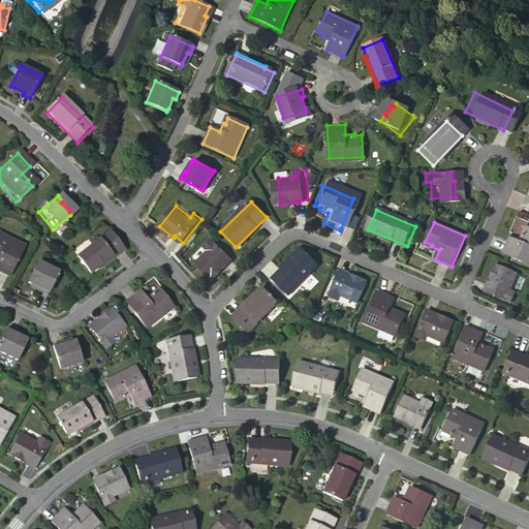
[(502,254),(528,266),(528,228),(527,227),(524,235),(522,234),(519,242),(509,238),(502,254)]
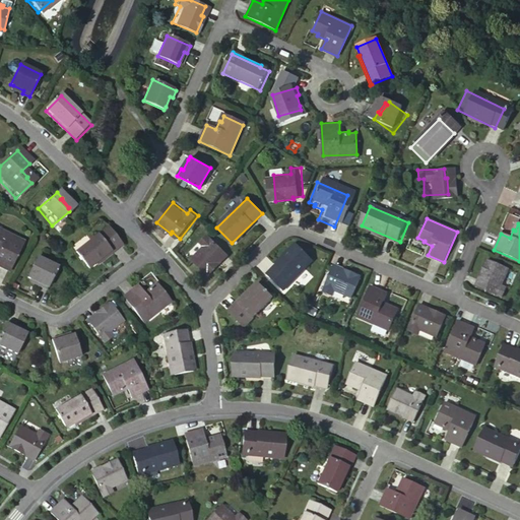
[(96,261),(122,242),(109,224),(75,251),(88,267),(96,261)]
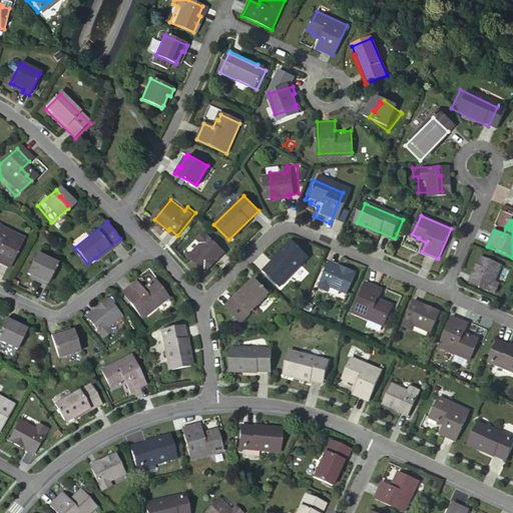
[(0,262),(11,268),(26,237),(0,224),(0,249),(0,250),(0,262)]
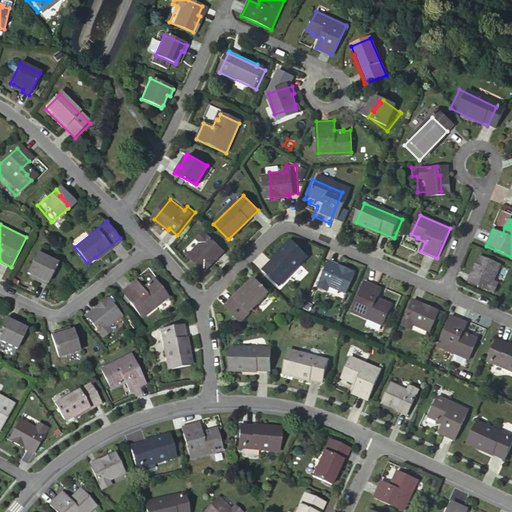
[(177,235),(169,228),(168,230),(175,236),(177,235)]
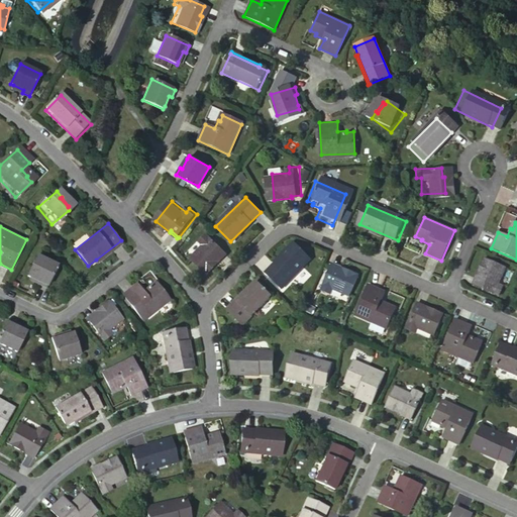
[(200,243),(188,256),(206,275),(219,262),(217,260),(224,252),(203,232),(196,239),(200,243)]
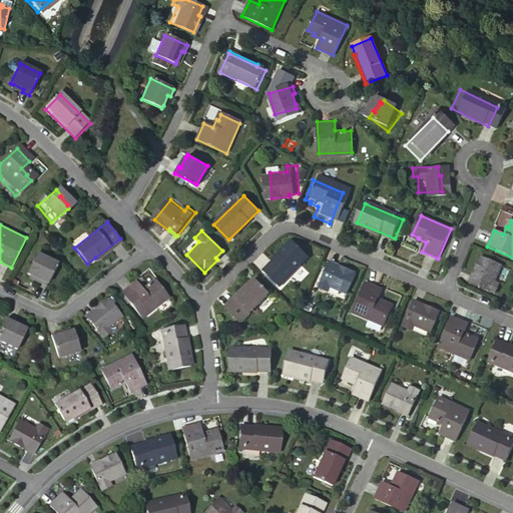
[(120,238),(95,258),(97,260),(121,240),(120,238)]
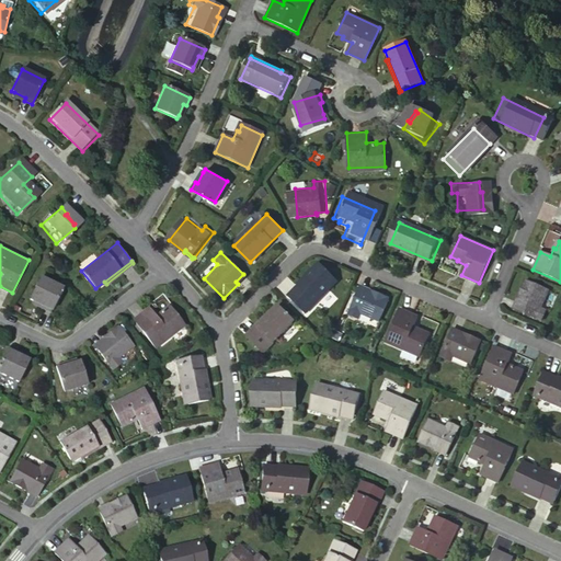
[(319,264),(288,297),(305,313),(336,281),(319,264)]
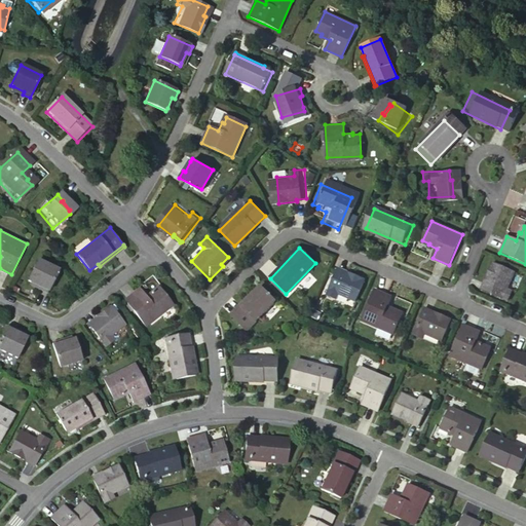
[(228,257),(221,264),(223,266),(230,259),(228,257)]
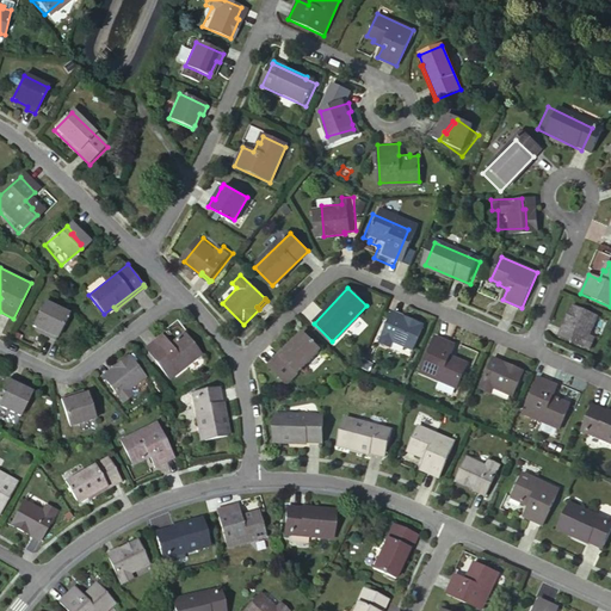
[(50,332),(48,335),(56,339),(69,313),(45,301),(34,325),(38,326),(50,332)]
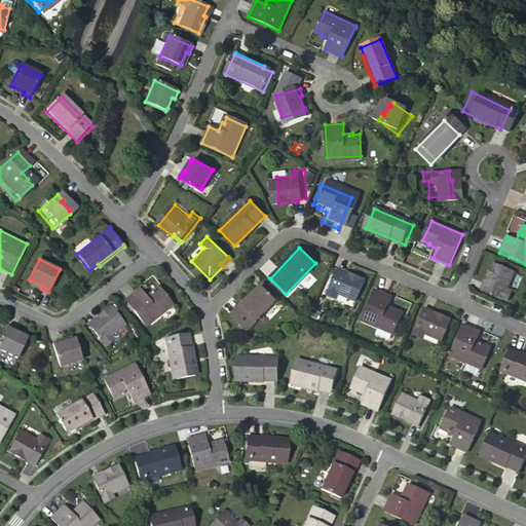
[(510,291),(517,274),(492,264),(485,280),(487,282),(483,291),(511,302),(515,293),(510,291)]
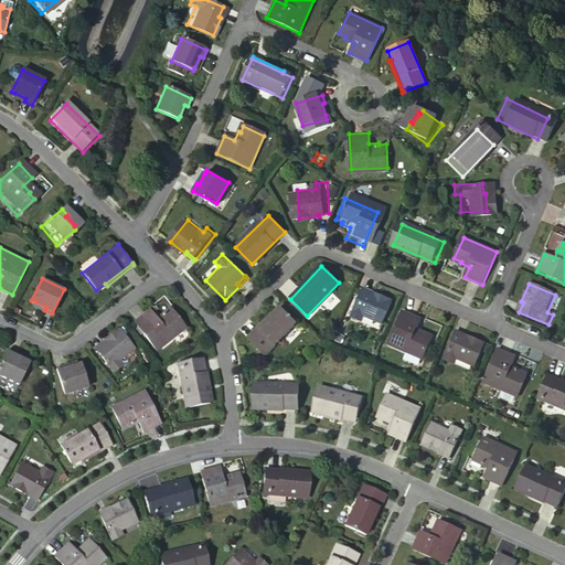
[(361,319),(379,327),(390,300),(371,292),(370,295),(360,290),(348,320),(358,324),(361,319)]
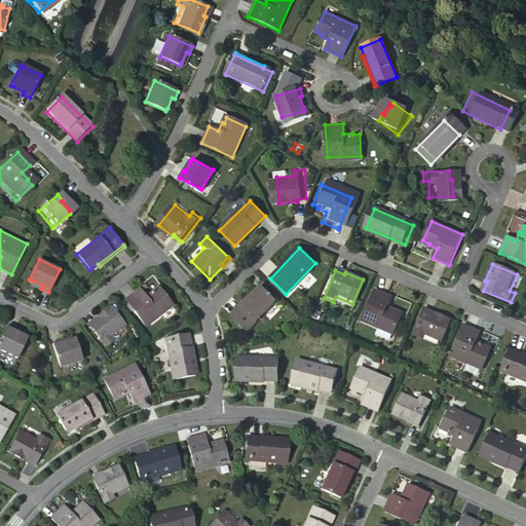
[(255,294),(232,317),(248,332),(277,302),(261,287),(255,294)]
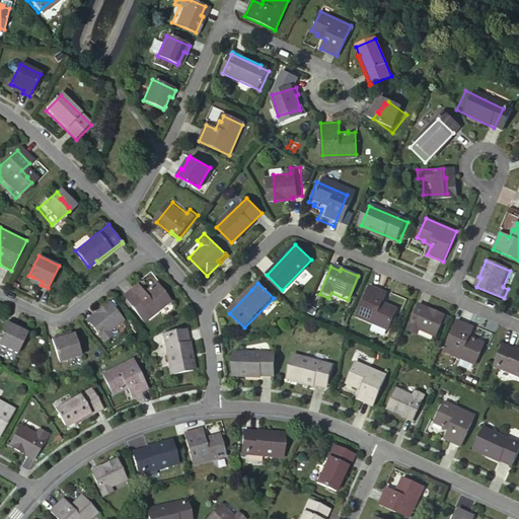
[(124,297),(144,322),(171,302),(158,285),(152,290),(151,288),(144,294),(138,286),(124,297)]
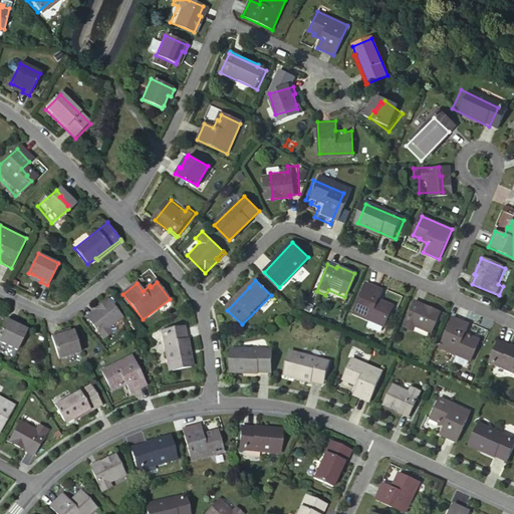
[(364,283),(351,313),(382,326),(391,307),(384,304),(384,303),(376,299),(380,290),(364,283)]
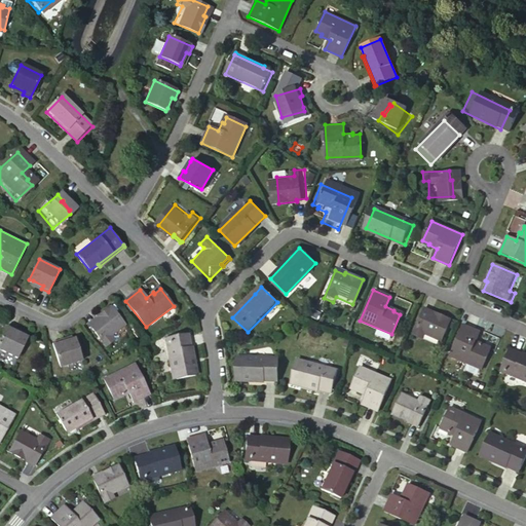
[(232,317),(255,294),(253,292),(230,315),(232,317)]
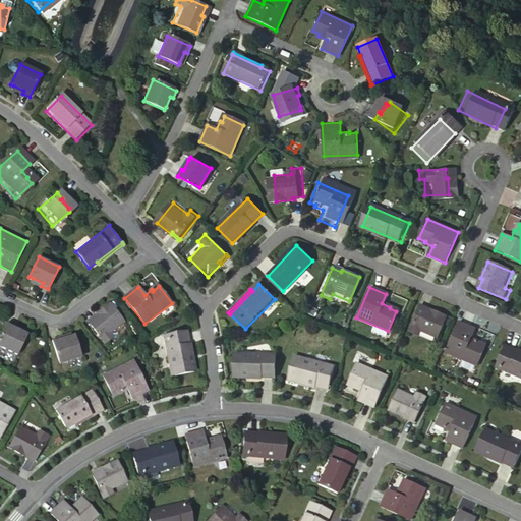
[(111,336),(125,325),(109,304),(95,315),(97,317),(89,324),(107,346),(115,340),(111,336)]
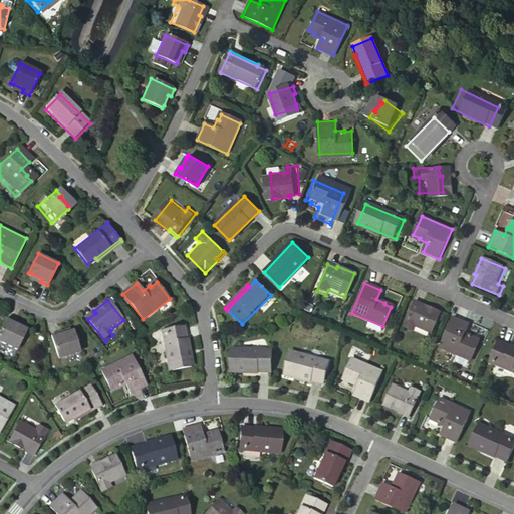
[(415,329),(431,336),(441,312),(424,305),(423,307),(414,303),(403,330),(412,334),(415,329)]
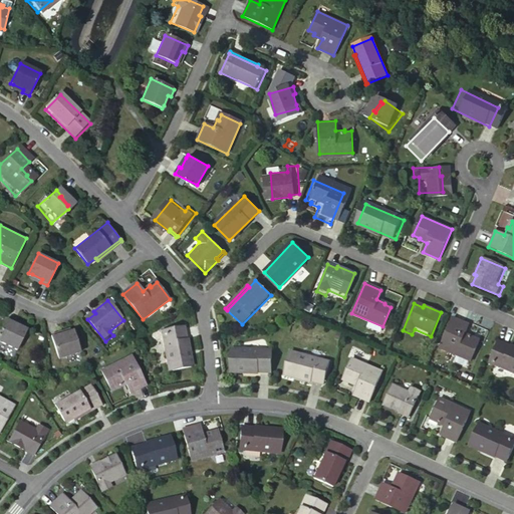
[(14,324),(15,322),(8,318),(0,335),(0,341),(17,350),(27,330),(24,329),(14,324)]
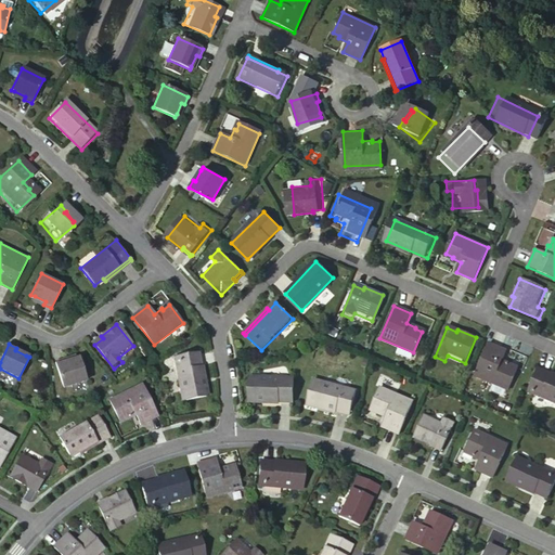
[(489,344),(475,376),(507,389),(516,369),(510,366),(510,364),(502,361),(505,351),(489,344)]
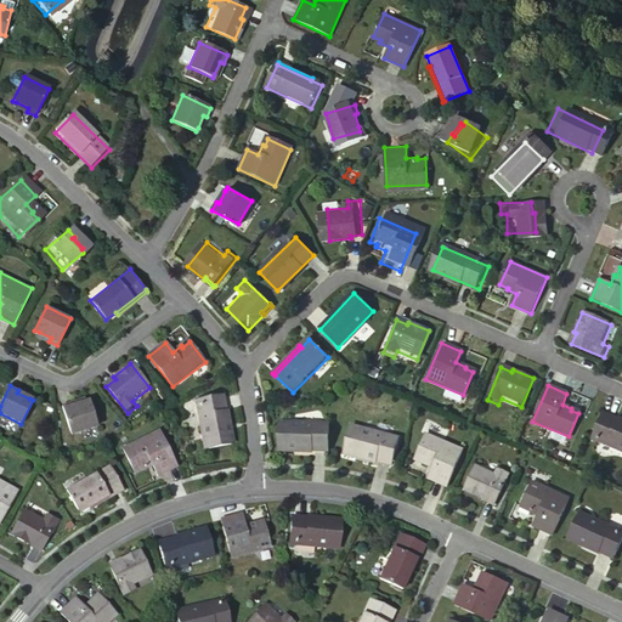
[(197,399),(205,448),(231,444),(221,395),(197,399)]
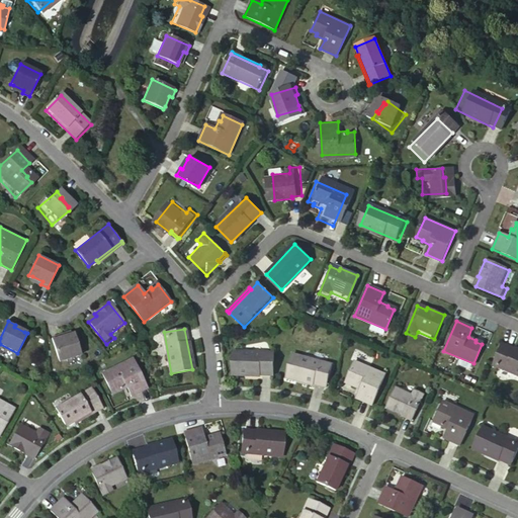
[(60,335),(59,333),(52,335),(59,358),(80,352),(74,331),(60,335)]
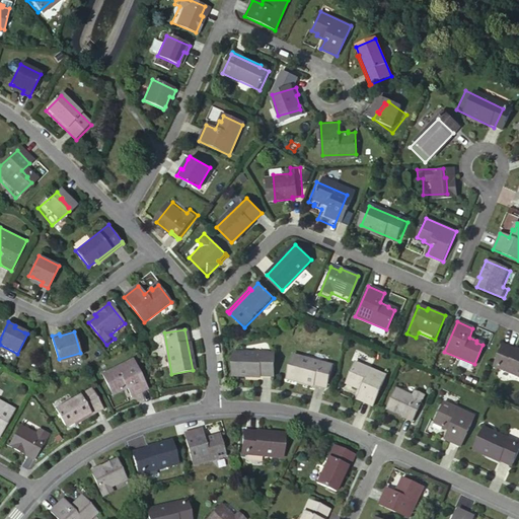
[(518,351),(502,345),(494,364),(518,375),(518,351)]
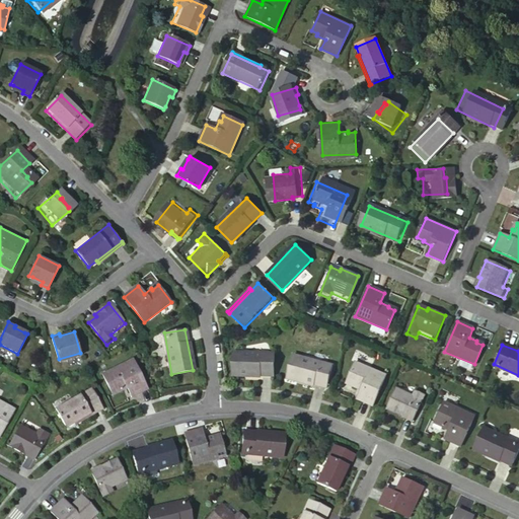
[(275,356),(233,355),(232,375),(274,377),(275,356)]
